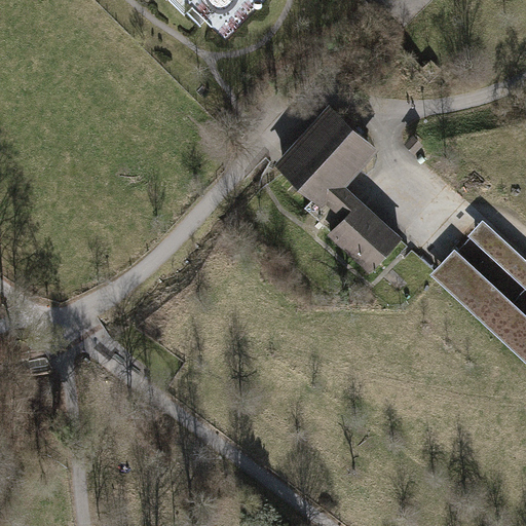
[(184,9),(192,0),(181,0),(178,4),(184,9)]
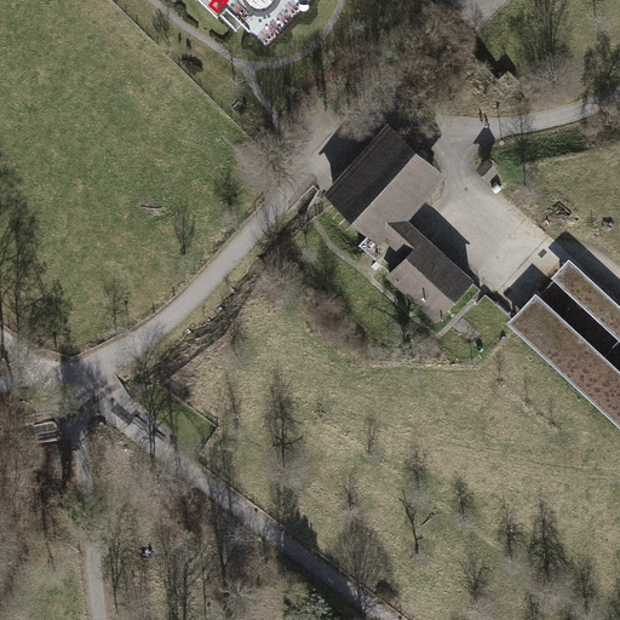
[(396,131),(334,197),(372,231),(373,233),(394,210),(435,166),(396,131)]
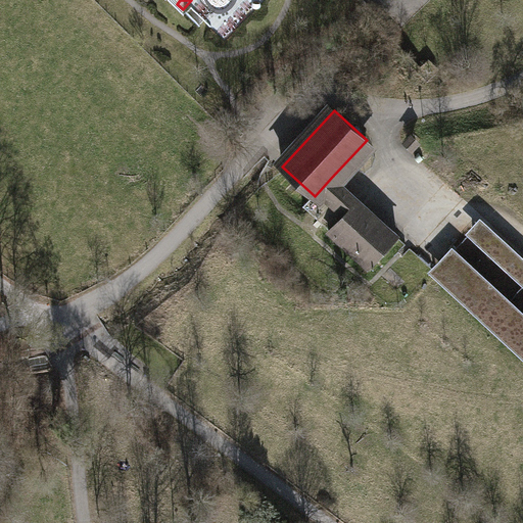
[(314,195),(303,206),(369,267),(397,237),(332,177),(315,196),(314,195)]
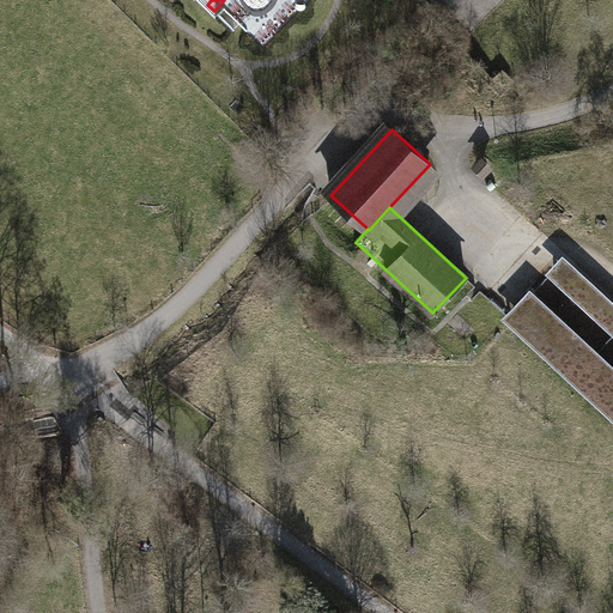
[(612,299),(563,254),(546,273),(612,334),(612,299)]
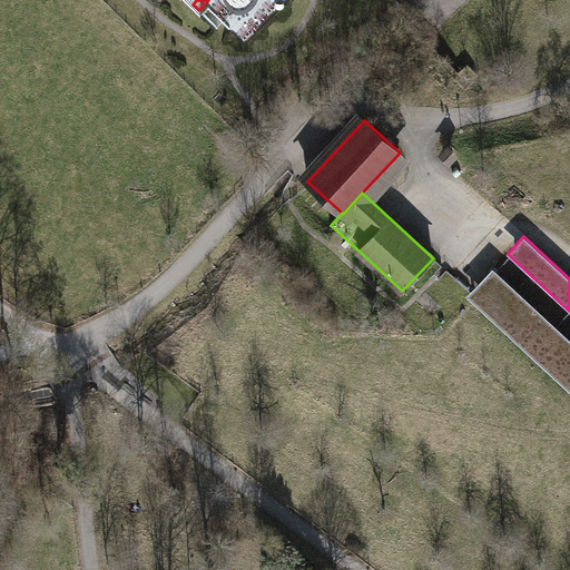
[(569,337),(493,267),(467,296),(569,391),(569,337)]
